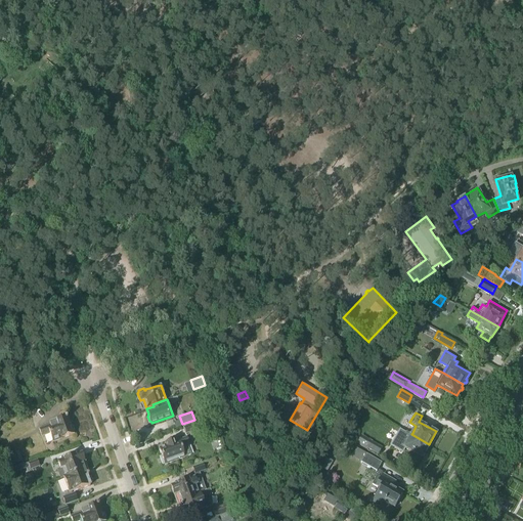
[(51,423),(40,427),(43,434),(50,431),(51,434),(53,440),(74,433),(73,431),(75,429),(74,425),(71,425),(68,415),(50,421),(51,423)]
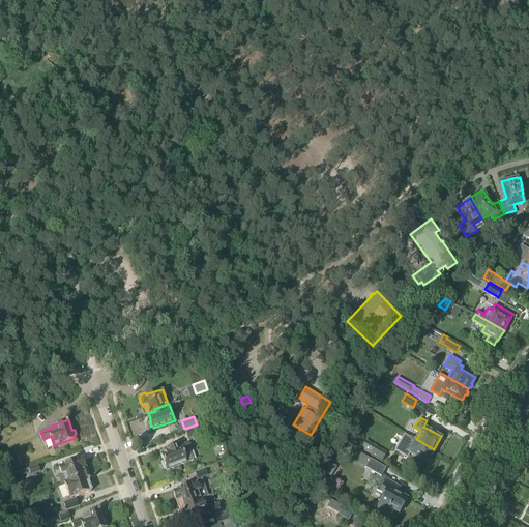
[(212,430),(210,422),(186,430),(188,437),(212,430)]
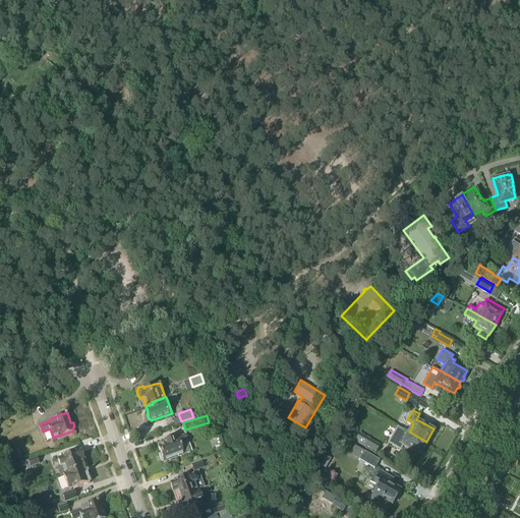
[(409,432),(410,430),(404,427),(402,432),(407,435),(402,444),(412,450),(409,456),(416,459),(419,453),(420,454),(426,442),(409,432)]
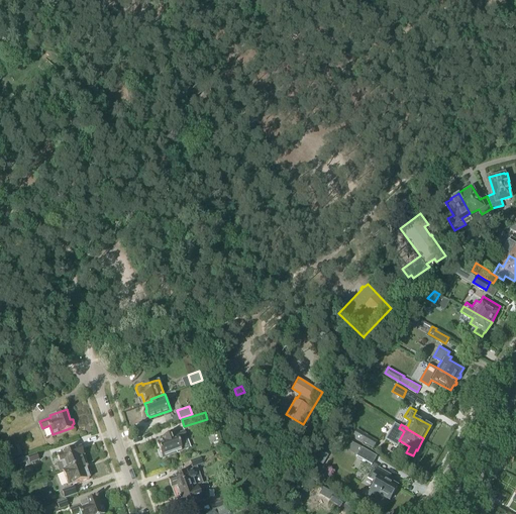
[(165,438),(158,441),(160,448),(158,448),(161,456),(163,455),(163,456),(167,455),(183,449),(183,448),(187,447),(189,446),(185,437),(186,437),(187,436),(185,430),(174,434),(173,432),(168,434),(164,436),(165,438)]
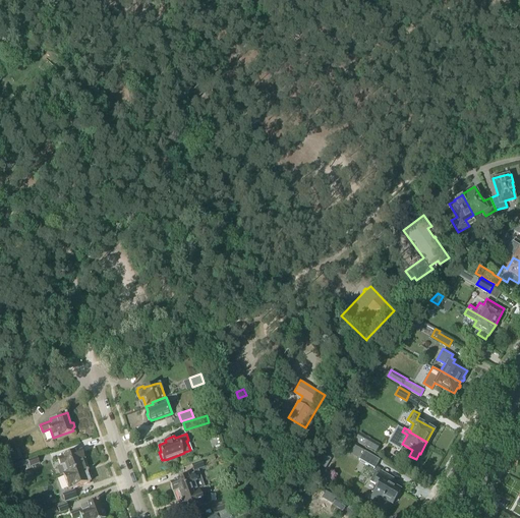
[(366,444),(377,450),(381,443),(370,437),(369,438),(361,434),(358,440),(366,445),(366,444)]
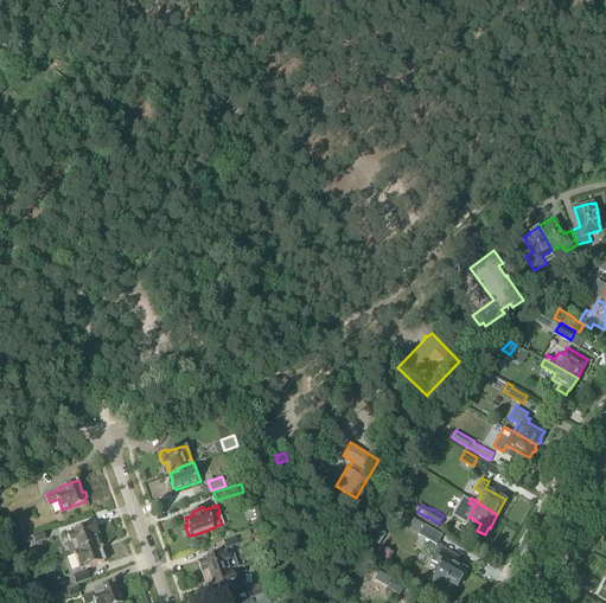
[(413,515),(408,525),(420,532),(419,534),(437,545),(438,543),(439,540),(444,533),(426,524),(413,515)]
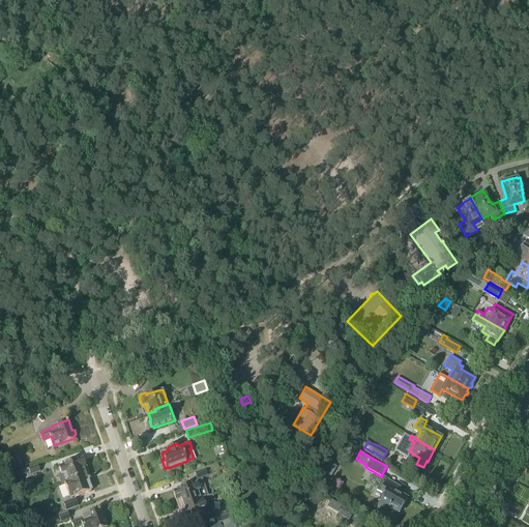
[(17,467),(24,464),(20,455),(12,458),(17,467)]
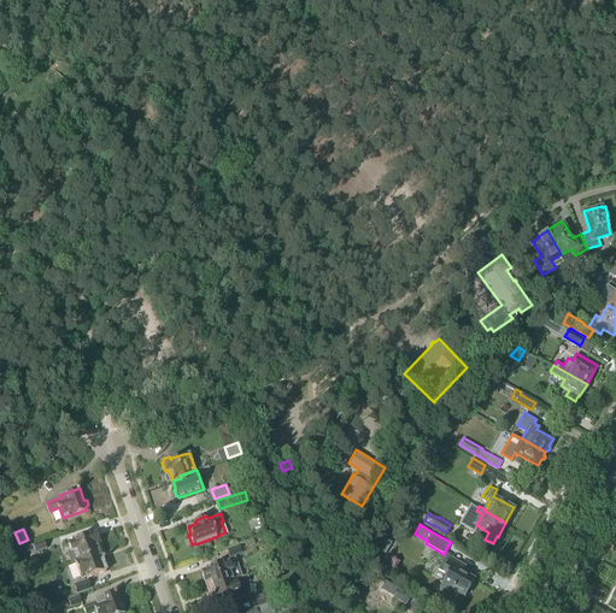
[(71,549),(69,550),(71,559),(72,560),(75,559),(92,553),(93,555),(101,552),(100,550),(101,549),(103,549),(101,544),(100,542),(101,541),(100,537),(98,531),(89,535),(88,532),(74,538),(74,540),(72,541),(69,542),(71,549)]
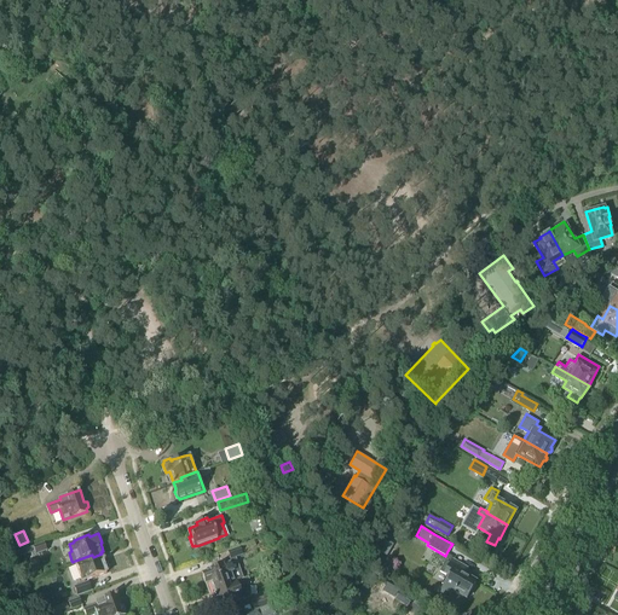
[(390,539),(382,551),(388,555),(396,543),(390,539)]
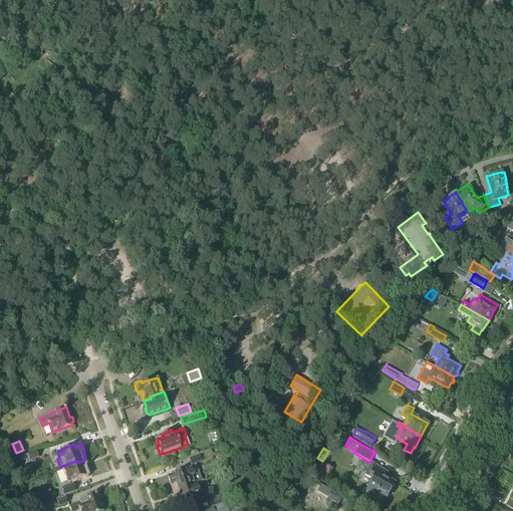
[(27,460),(40,456),(37,449),(25,454),(27,460)]
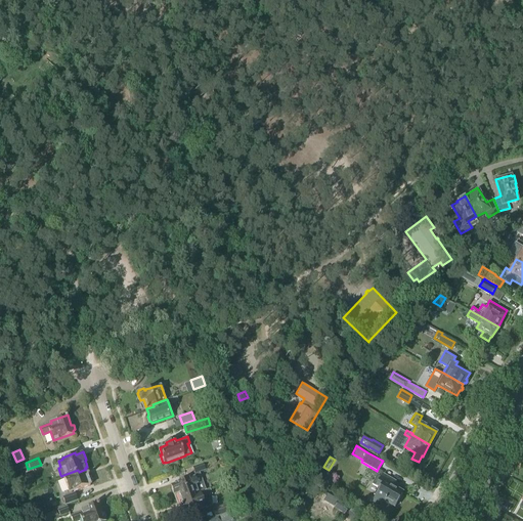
[(16,464),(18,470),(27,467),(25,461),(20,463),(16,464)]
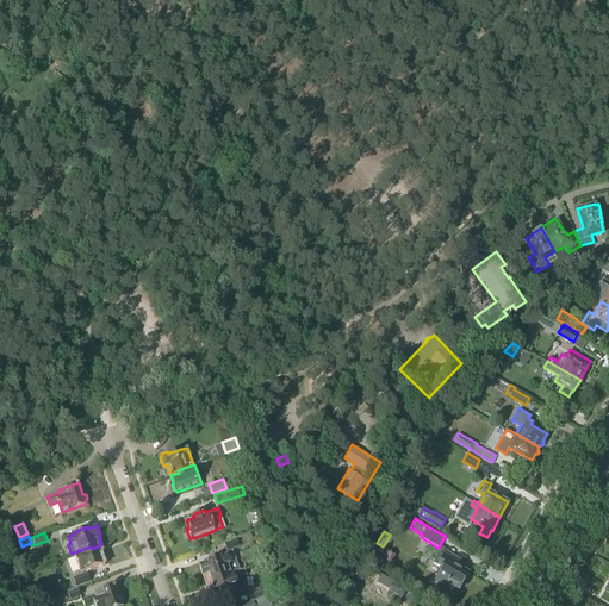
[(207,580),(209,582),(218,579),(218,578),(234,572),(241,568),(232,547),(240,545),(237,537),(225,542),(227,548),(223,549),(224,555),(219,556),(219,555),(207,560),(207,561),(199,564),(203,573),(206,581),(207,580)]
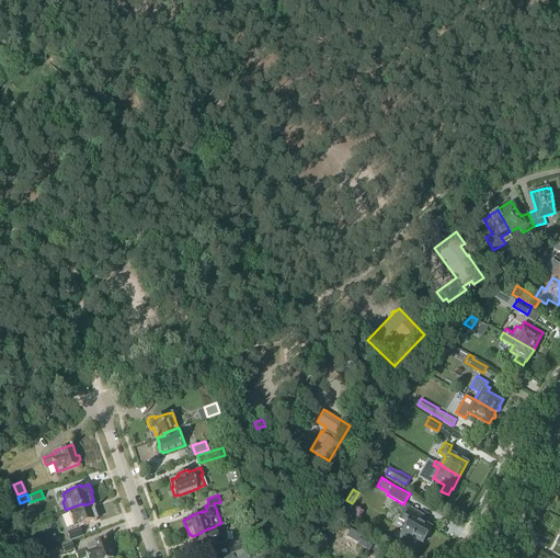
[(83,503),(68,509),(69,512),(75,525),(79,523),(79,524),(98,517),(98,516),(100,514),(99,510),(94,509),(95,509),(92,500),(91,501),(92,502),(84,505),(83,503)]
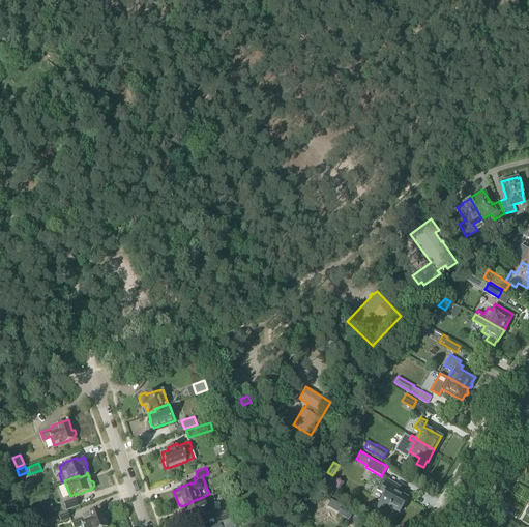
[(385,493),(377,506),(380,508),(386,511),(389,505),(390,506),(399,511),(402,507),(407,497),(402,494),(405,489),(387,478),(387,479),(385,481),(388,475),(383,472),(382,474),(385,476),(383,479),(382,479),(381,480),(377,488),(380,490),(385,493)]
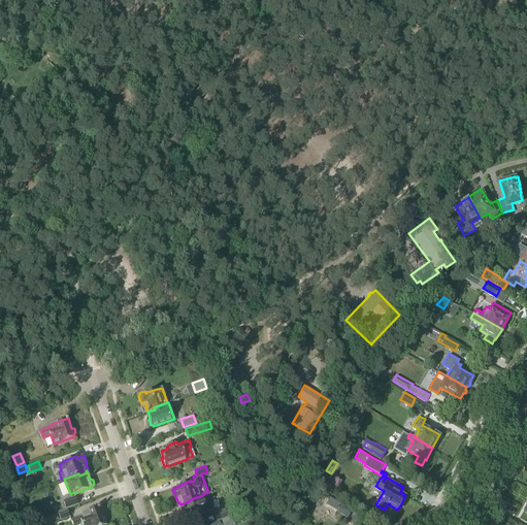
[(183,517),(186,517),(187,519),(203,513),(213,507),(210,498),(215,496),(212,491),(208,492),(202,495),(189,500),(189,501),(180,504),(183,511),(184,511),(182,513),(183,517)]
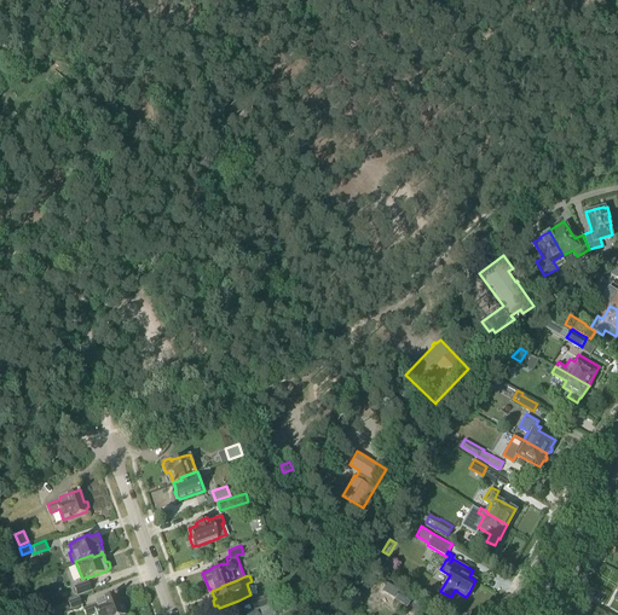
[(75,584),(79,593),(92,589),(88,579),(75,584)]
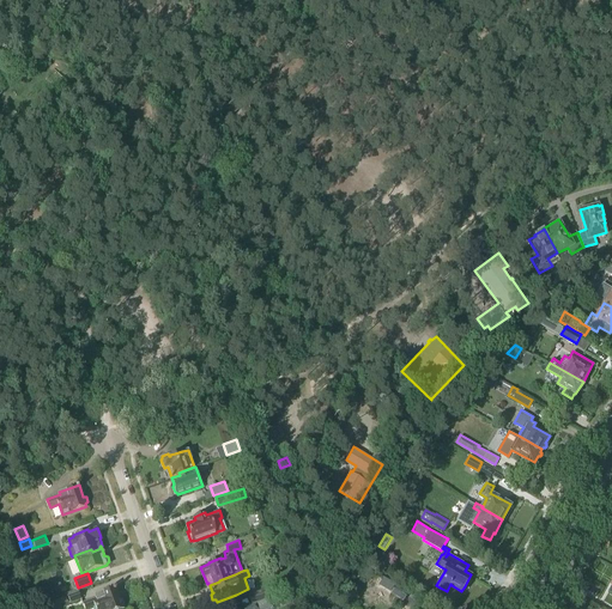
[(311,584),(310,580),(296,586),(301,601),(302,600),(311,584)]
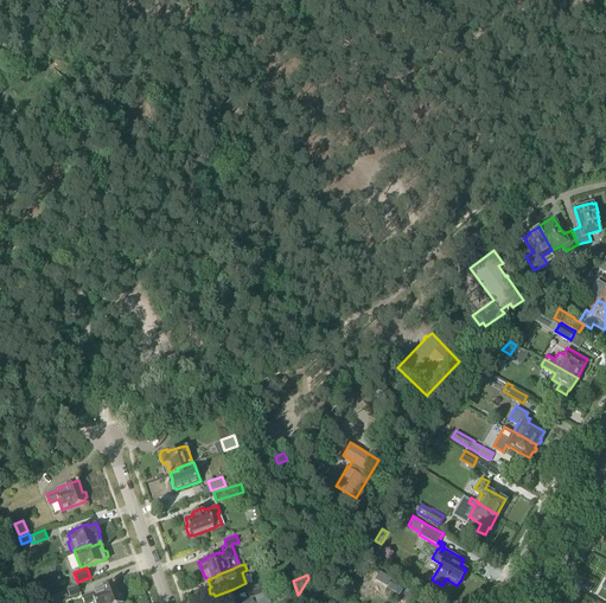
[(388,585),(401,592),(404,584),(391,577),(388,585)]
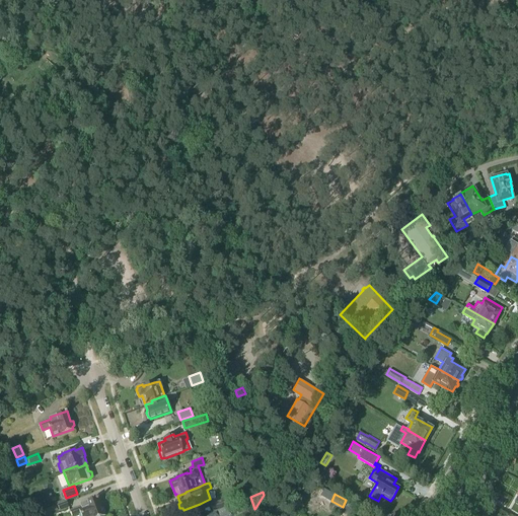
[(71,509),(71,510),(72,514),(73,515),(78,514),(81,513),(82,515),(99,515),(104,515),(103,513),(105,511),(104,507),(101,507),(97,497),(86,501),(80,503),(81,506),(71,509)]
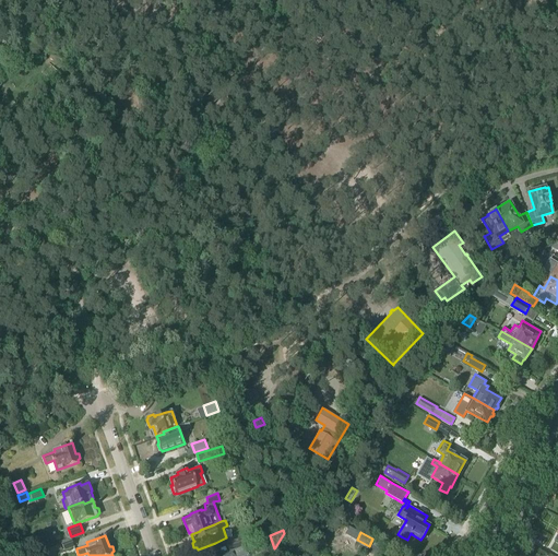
[(250,544),(247,535),(228,543),(230,551),(246,545),(250,544)]
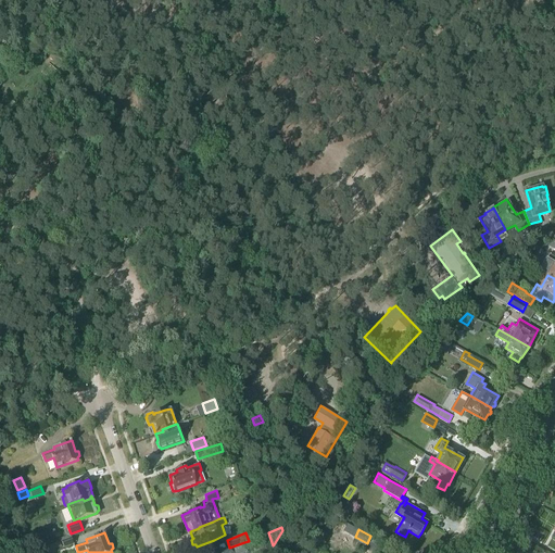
[(64,547),(75,543),(72,536),(62,539),(64,547)]
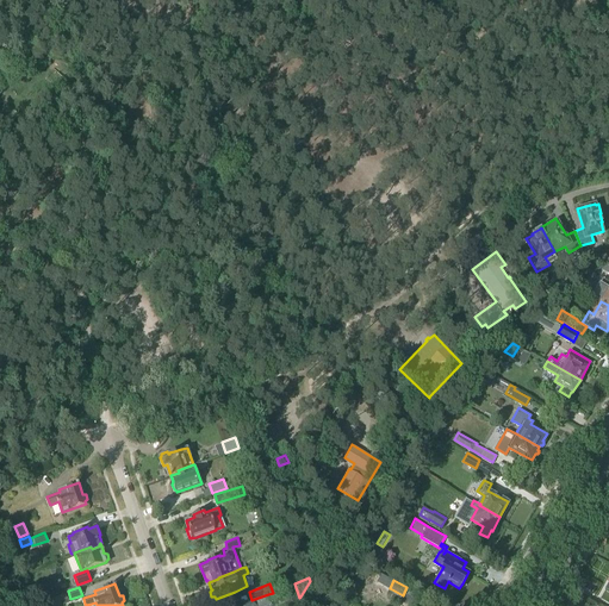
[(67,591),(44,599),(45,605),(54,605),(70,600),(67,591)]
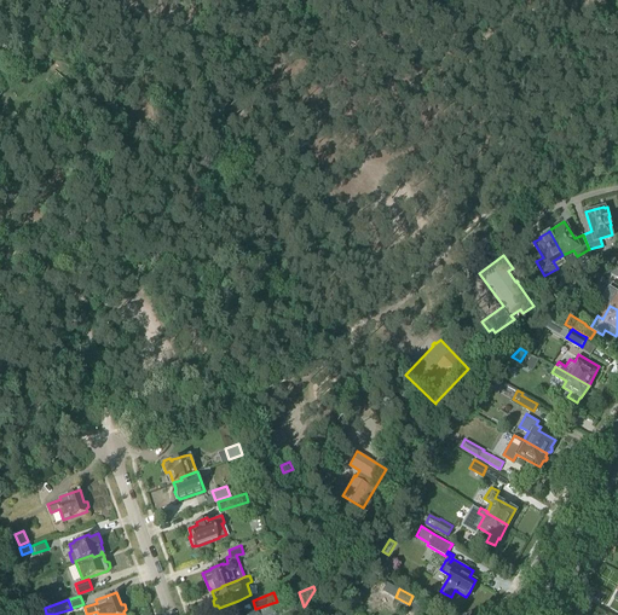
[(263,614),(275,609),(272,603),(255,609),(244,613),(244,614),(263,614)]
